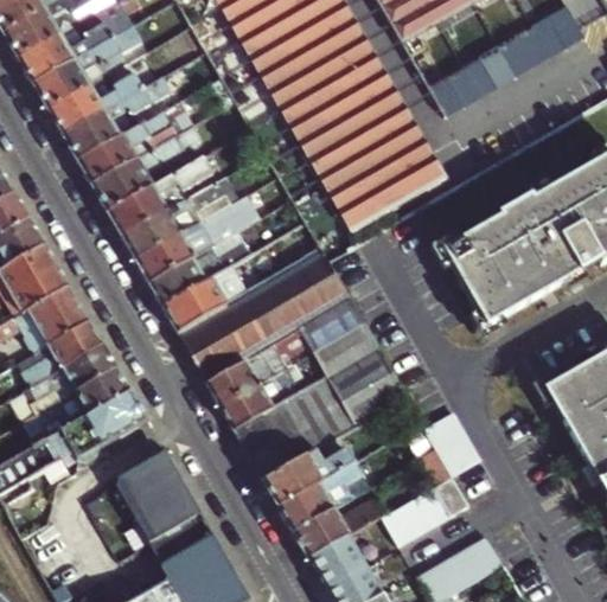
[(0,0),(0,29),(1,31),(53,0),(0,0)]
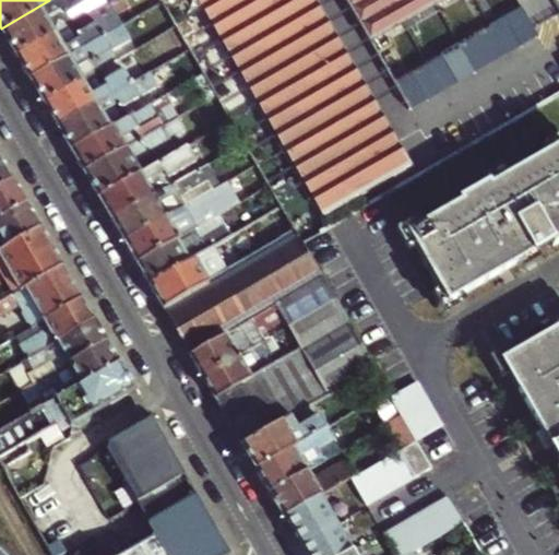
[(49,0),(1,28),(14,52),(72,20),(105,0),(49,0)]
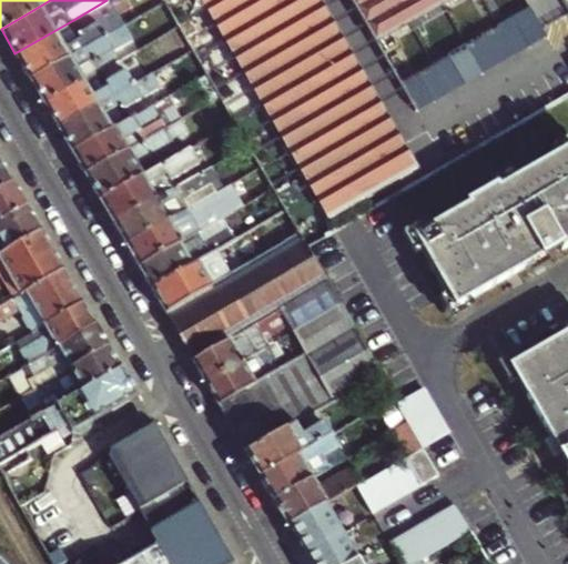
[(202,0),(327,213),(417,162),(322,0),(348,0),(354,10),(358,8),(375,37),(440,0),(202,0)]
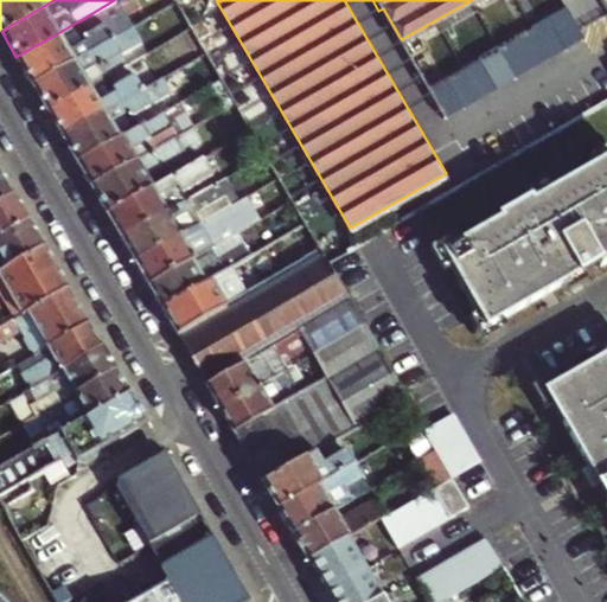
[(16,57),(31,82),(133,24),(125,8),(84,32),(78,21),(16,57)]
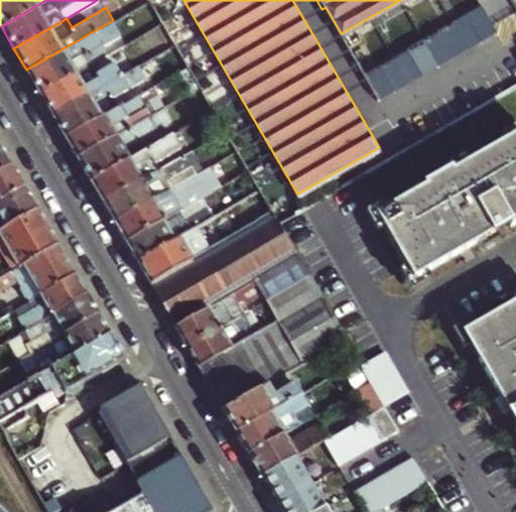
[(38,92),(92,61),(86,52),(120,32),(113,20),(26,70),(38,92)]
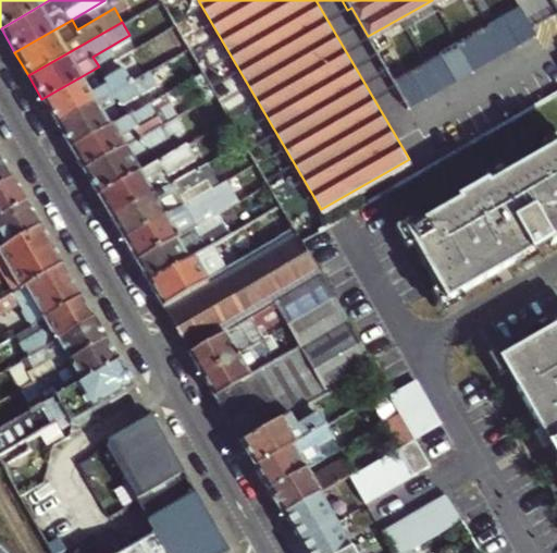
[(496,22),(397,70),(412,99),(510,50),(496,22)]
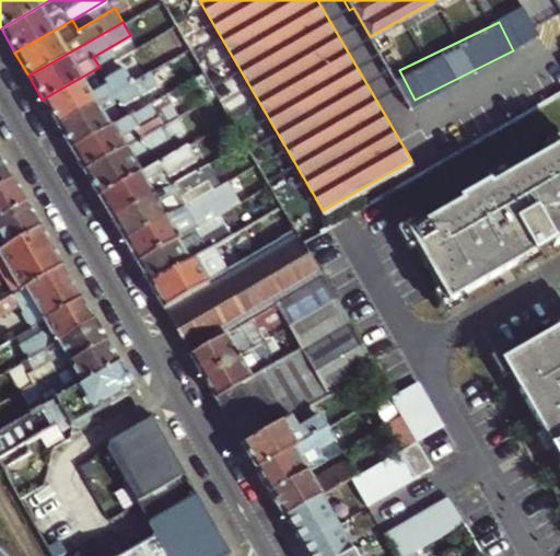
[(42,100),(56,124),(150,69),(141,55),(139,57),(133,47),(100,67),(42,100)]
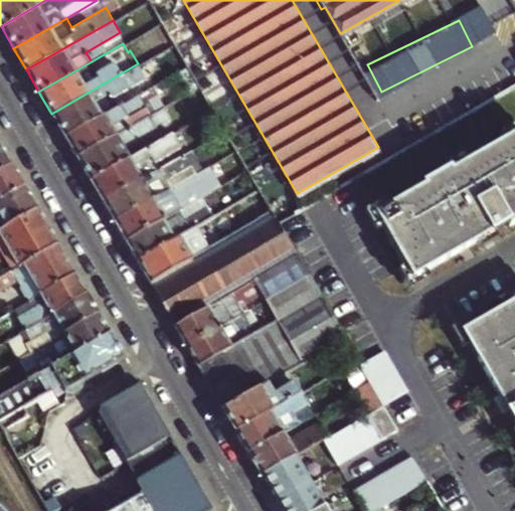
[(51,114),(63,135),(117,105),(111,96),(132,83),(145,76),(138,63),(51,114)]
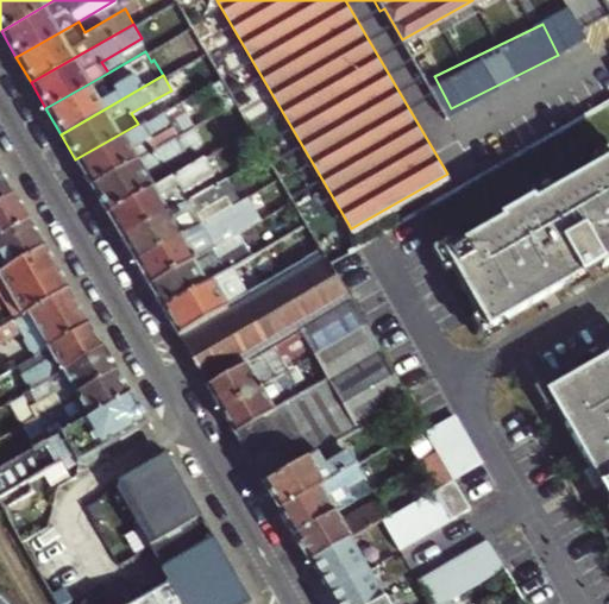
[(131,113),(138,124),(162,111),(156,99),(131,113)]
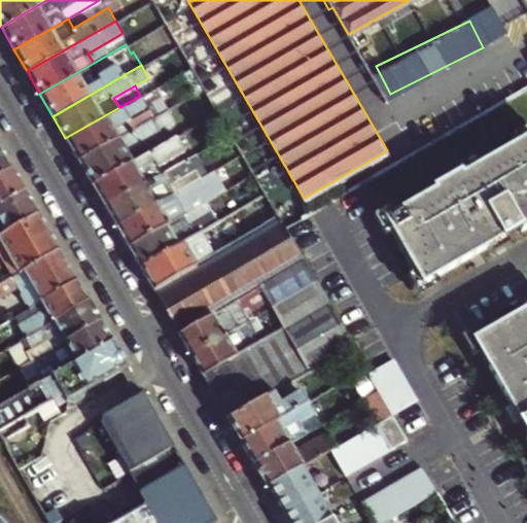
[(148,106),(161,99),(153,88),(141,95),(148,106)]
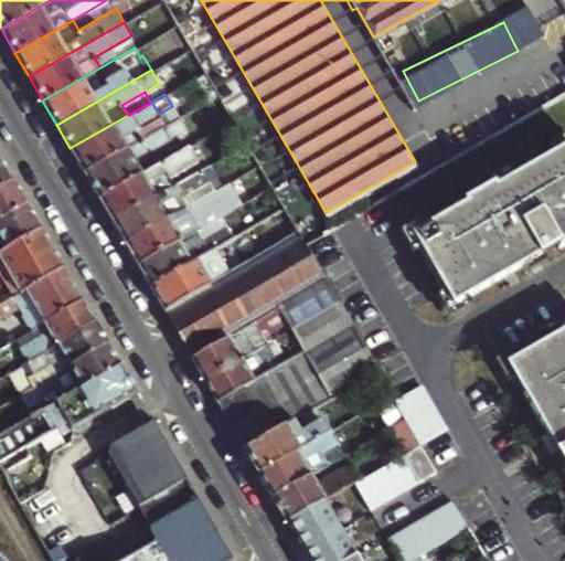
[(70,148),(83,171),(166,125),(159,114),(151,102),(150,103),(128,115),(70,148)]
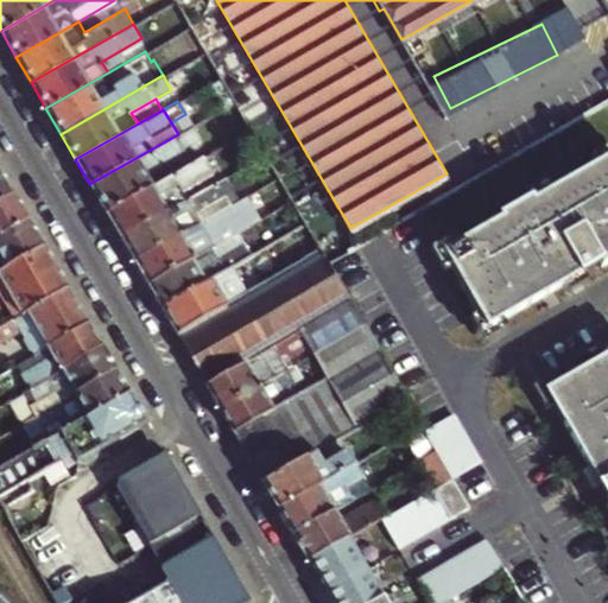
[(106,211),(152,185),(144,172),(202,139),(194,126),(178,134),(89,184),(106,211)]
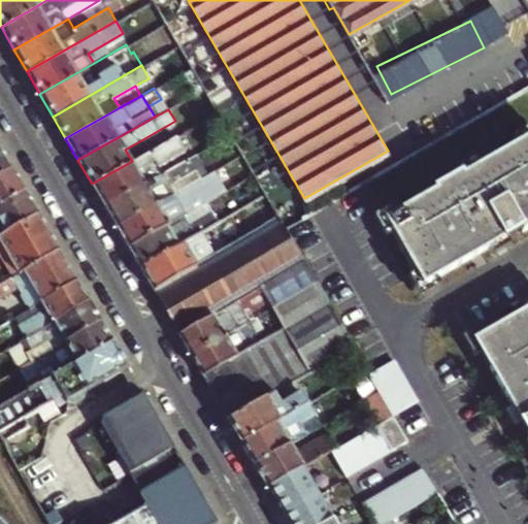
[(92,184),(104,205),(163,172),(158,165),(185,150),(176,136),(132,161),(92,184)]
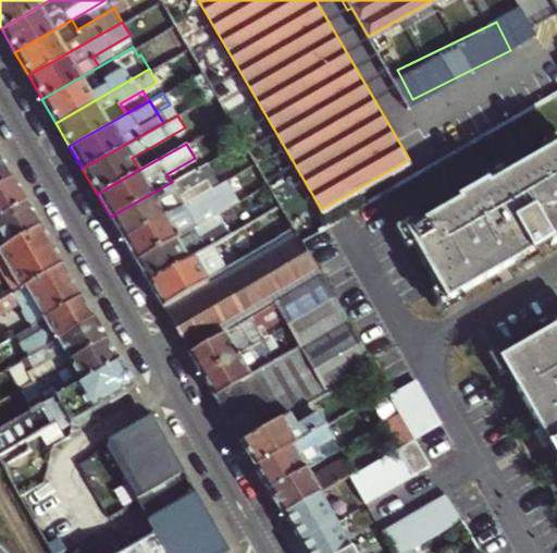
[(460,207),(407,237),(447,308),(552,249),(553,252),(556,249),(556,150),(491,189),(489,187),(458,204),(460,207)]
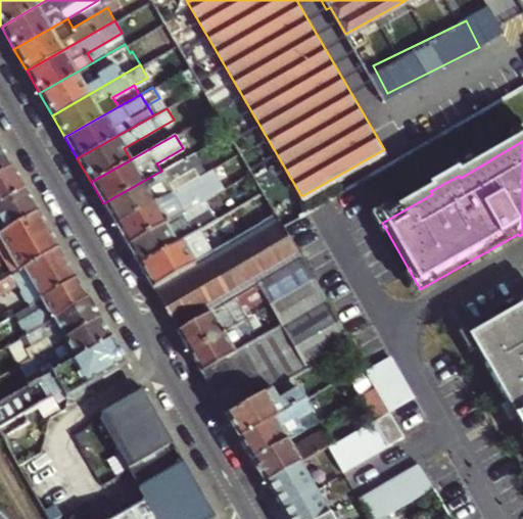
[(0,172),(11,166),(0,145),(0,172)]
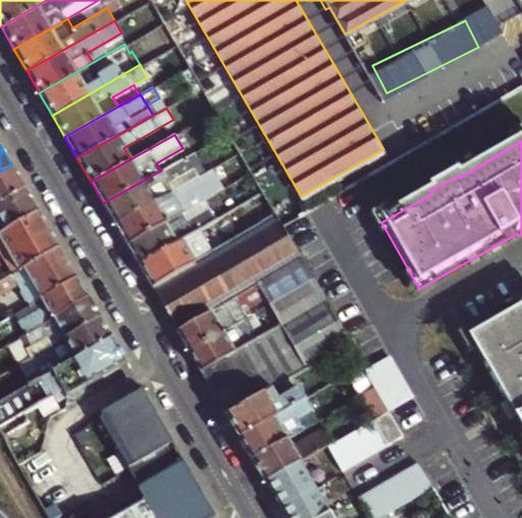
[(156,163),(161,170),(187,155),(183,148),(156,163)]
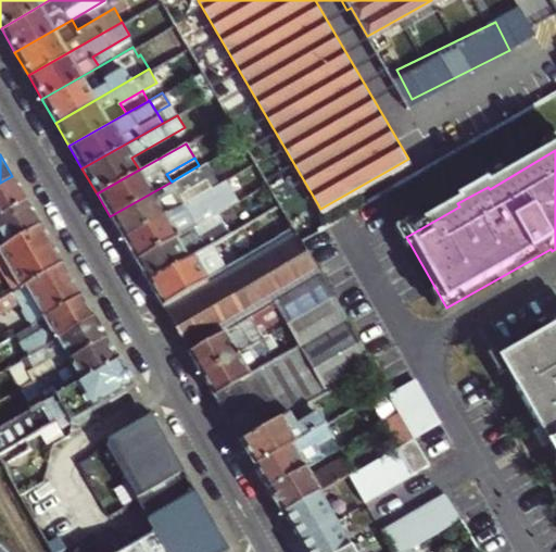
[(110,216),(122,237),(211,187),(218,183),(205,161),(199,165),(172,182),(110,216)]
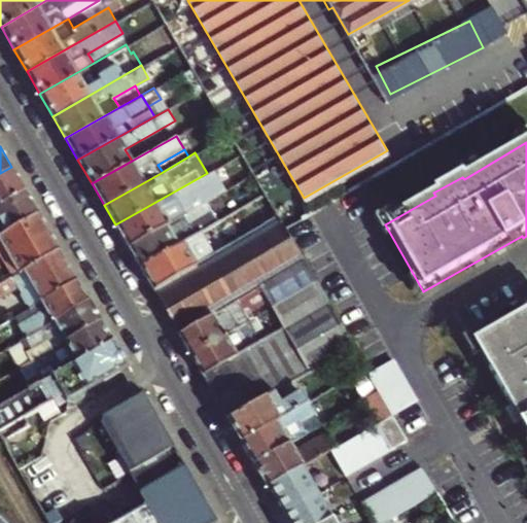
[(0,203),(25,189),(11,167),(0,173),(0,203)]
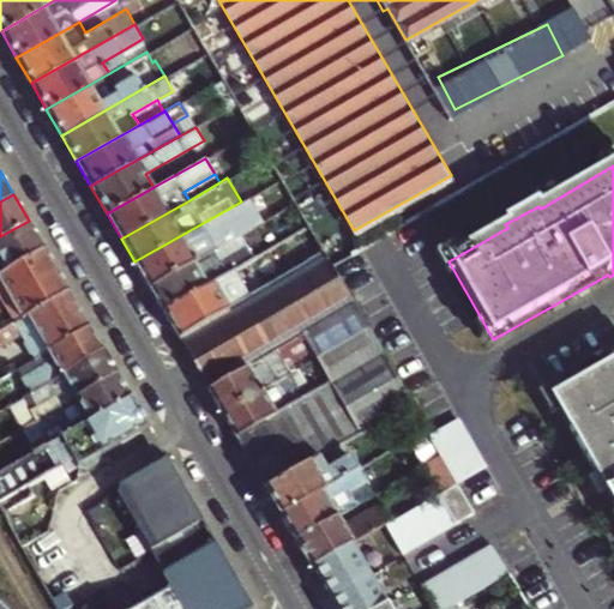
[(134,261),(149,285),(216,247),(241,233),(246,230),(262,221),(248,198),(241,202),(233,206),(134,261)]
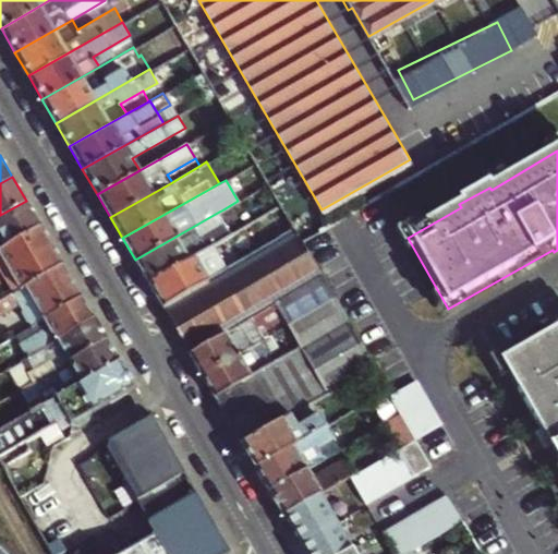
[(0,248),(40,225),(26,201),(0,215),(0,248)]
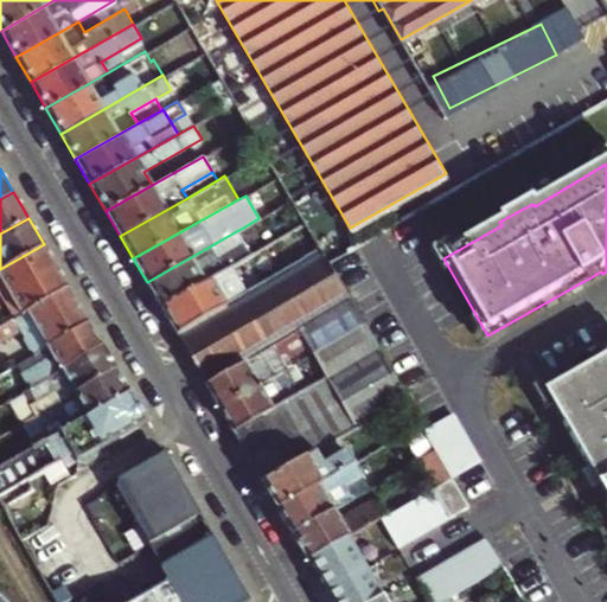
[(311,254),(320,249),(305,223),(296,228),(311,254)]
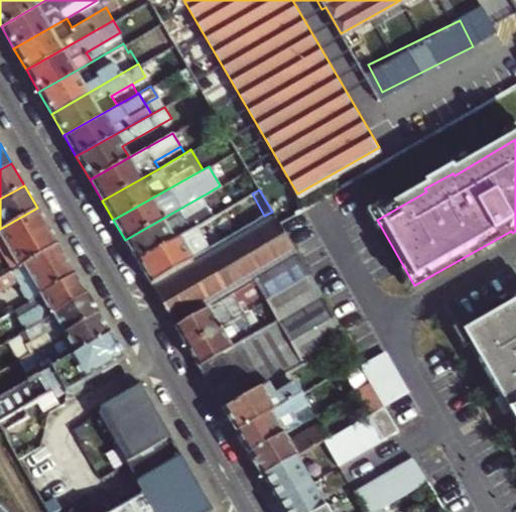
[(125,240),(136,259),(214,215),(203,196),(181,208),(125,240)]
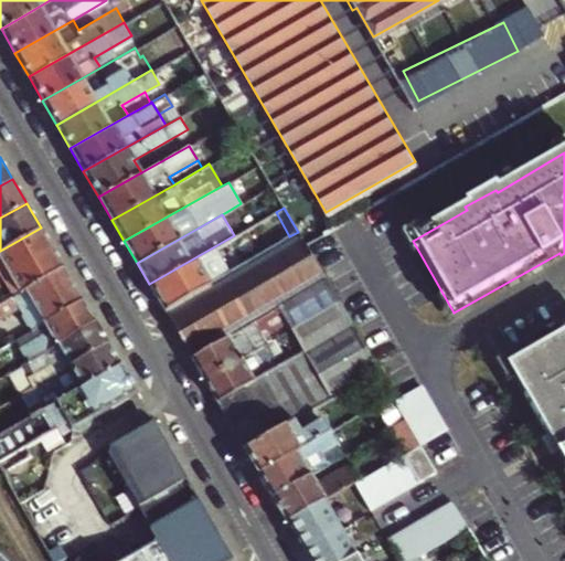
[(14,294),(63,265),(41,228),(0,251),(0,264),(3,263),(11,275),(6,277),(14,294)]
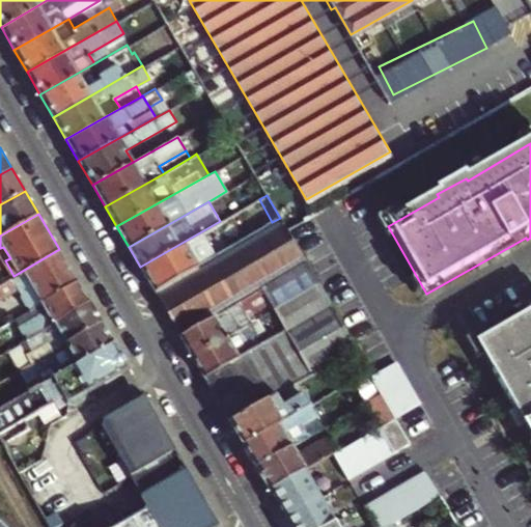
[(276,393),(356,349),(303,256),(284,225),(280,218),(272,222),(235,244),(215,254),(152,289),(179,335),(262,288),(268,298),(274,308),(285,329),(262,341),(203,376),(216,397),(241,384),(253,407),(276,393)]
